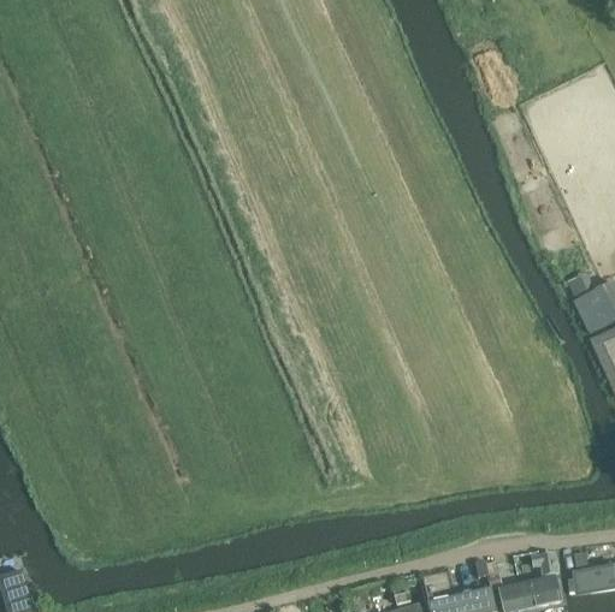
[(581,274),(566,281),(573,298),(589,292),(581,274)]
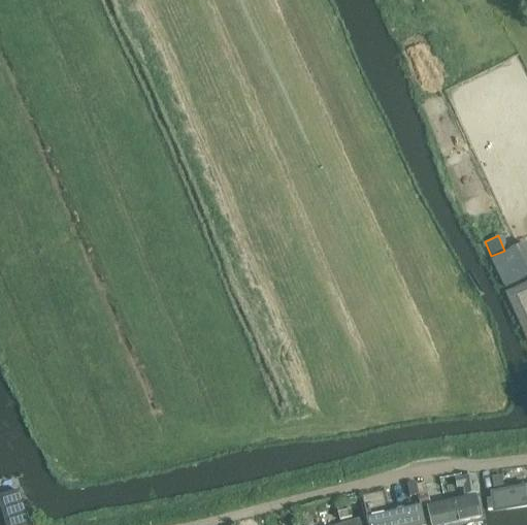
[(526,239),(492,257),(504,285),(526,273),(526,239)]
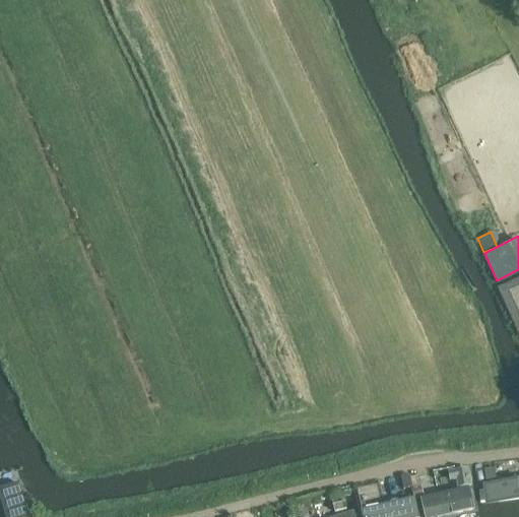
[(518,276),(498,286),(515,324),(518,322),(518,300),(516,294),(518,292),(518,276)]
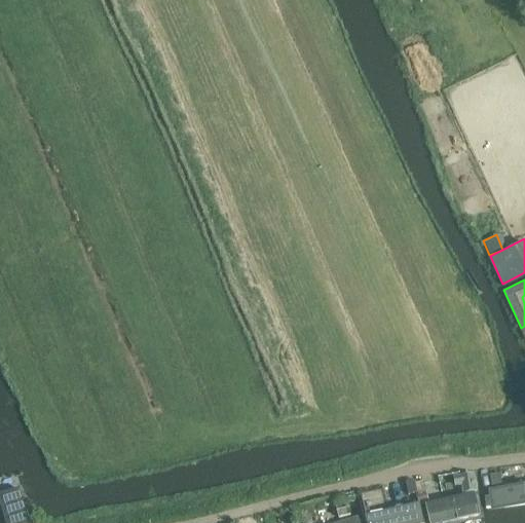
[(499,472),(489,473),(490,483),(500,482),(499,475),(499,472)]
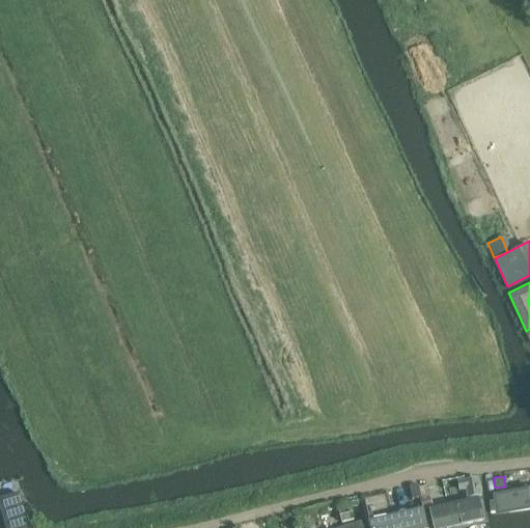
[(476,477),(457,480),(459,488),(466,487),(468,496),(478,494),(476,477)]
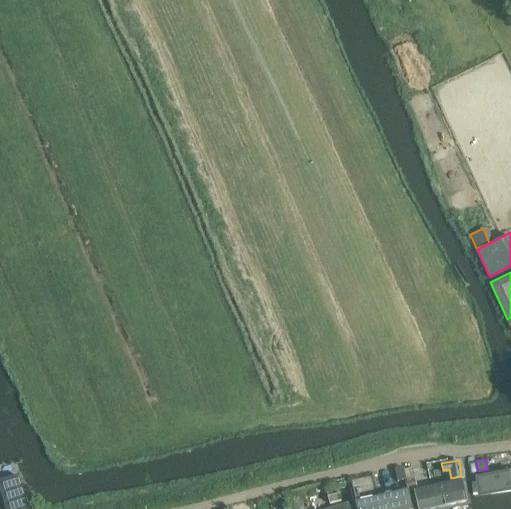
[(402,465),(394,467),(397,479),(405,477),(402,465)]
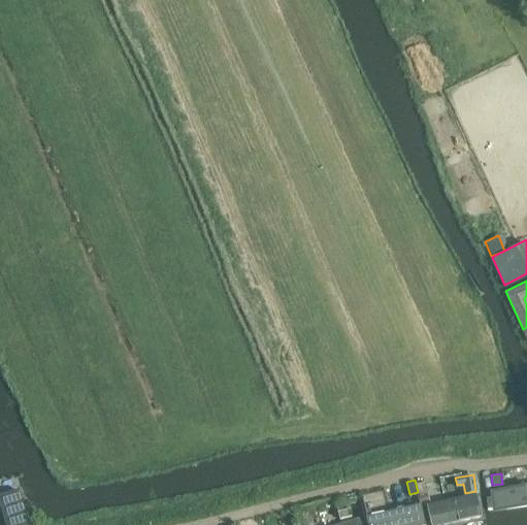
[(526,485),(482,492),(485,513),(526,506),(526,485)]
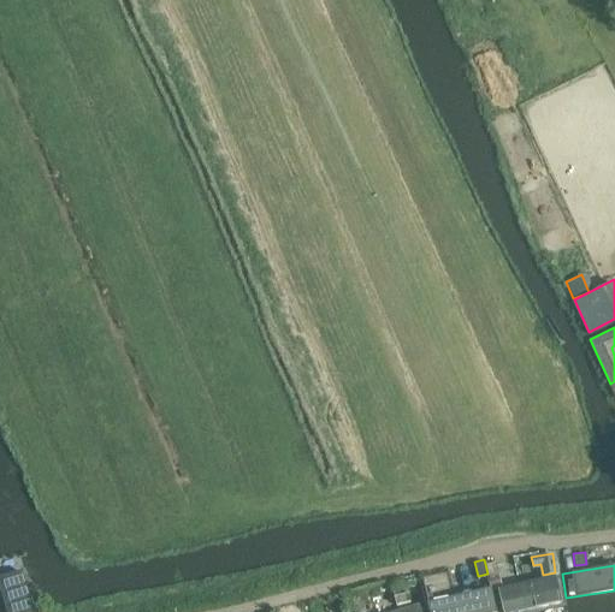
[(430,596),(455,590),(450,568),(425,572),(430,596)]
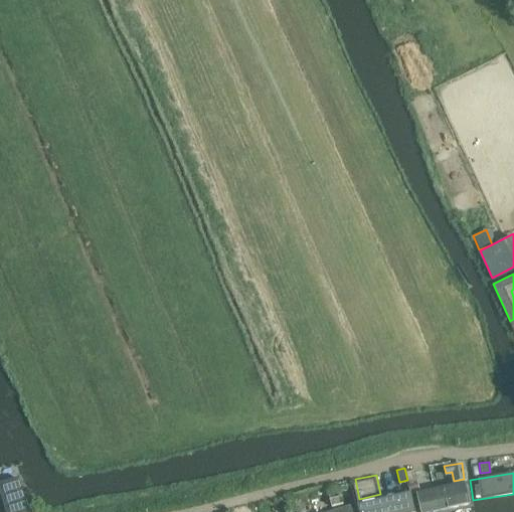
[(26,511),(17,480),(0,485),(0,497),(4,511),(26,511)]
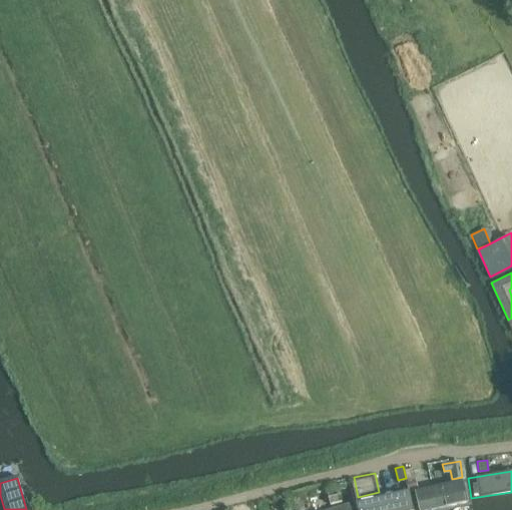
[(416,486),(414,478),(406,480),(408,488),(416,486)]
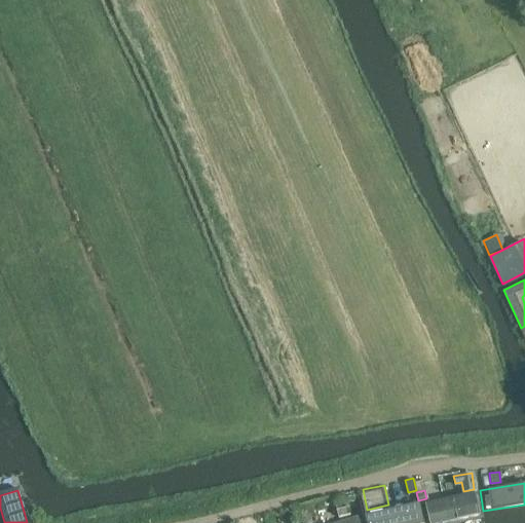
[(476,492),(423,503),(427,522),(445,522),(480,516),(476,492)]
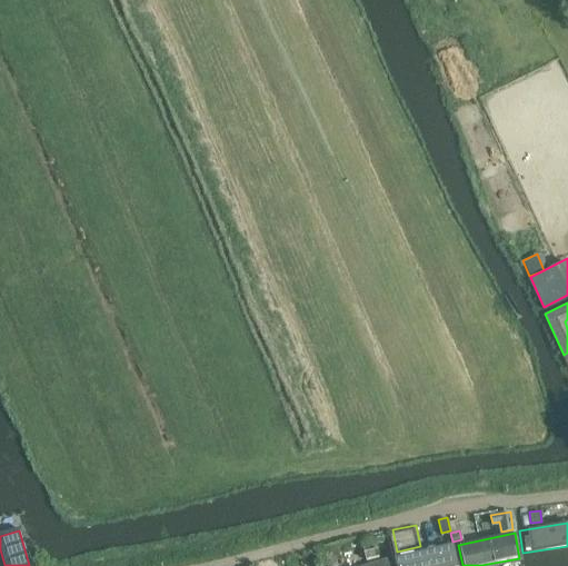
[(388,552),(385,537),(375,539),(376,546),(378,546),(380,554),(388,552)]
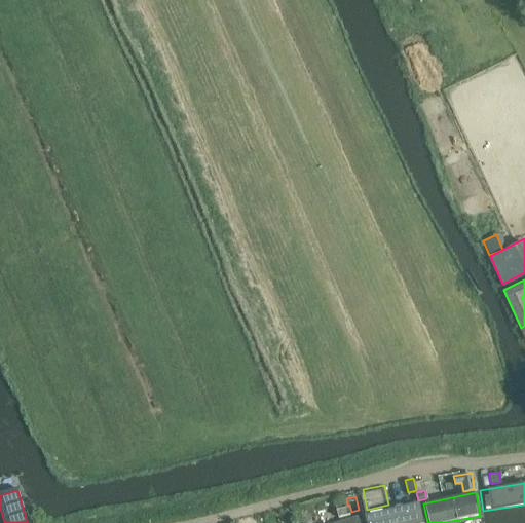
[(423,522),(419,502),(363,516),(364,522),(423,522)]
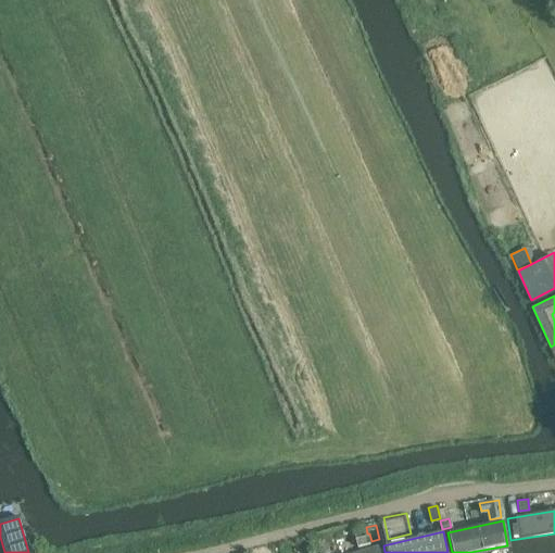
[(355,538),(356,545),(369,543),(367,536),(355,538)]
